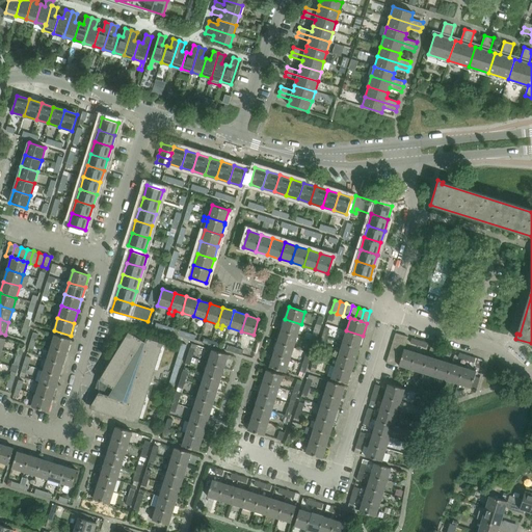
[(297,336),(301,324),(285,319),(281,330),(297,336)]
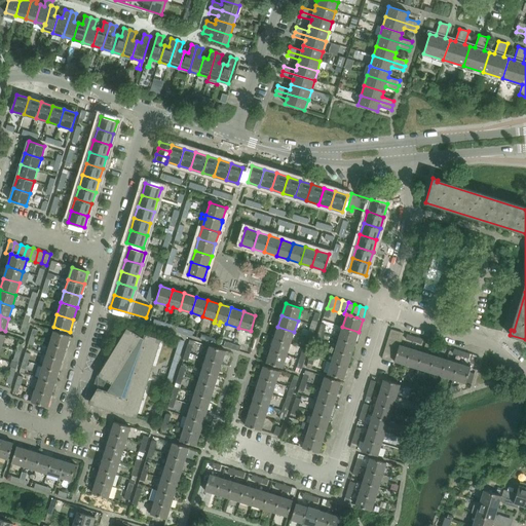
[(290,344),(294,332),(277,327),(274,339),(290,344)]
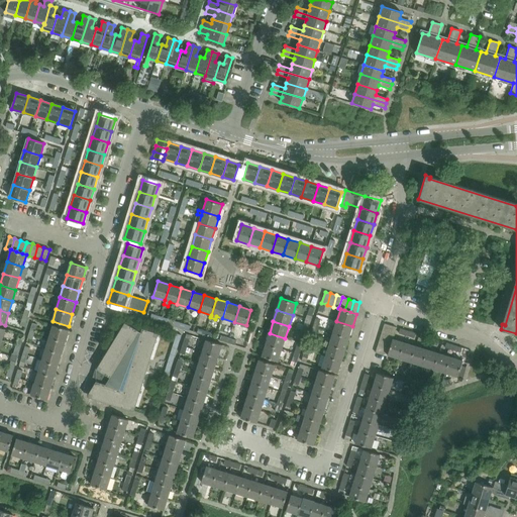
[(348,337),(351,330),(352,326),(336,321),(333,332),(348,337)]
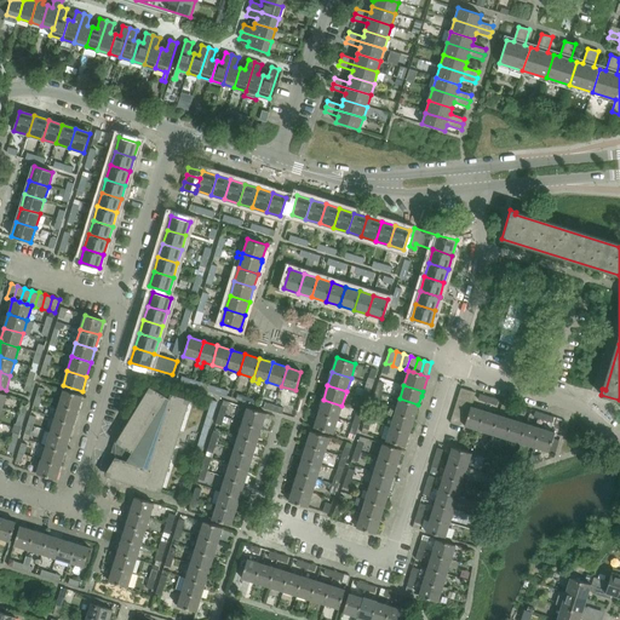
[(115,442),(104,475),(161,493),(190,400),(171,394),(168,399),(149,386),(115,442)]
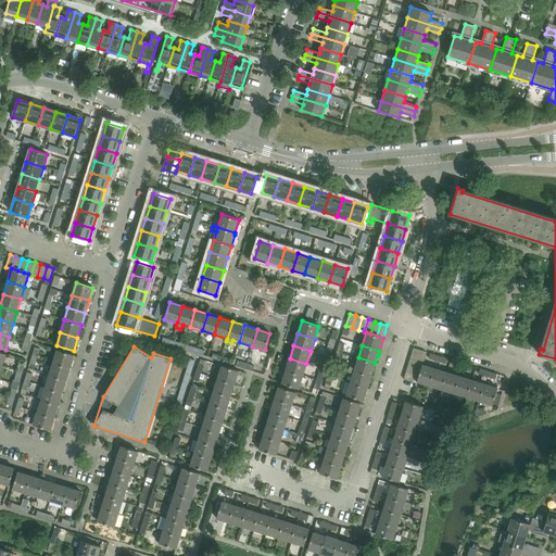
[(424,358),(426,352),(414,348),(412,354),(424,358)]
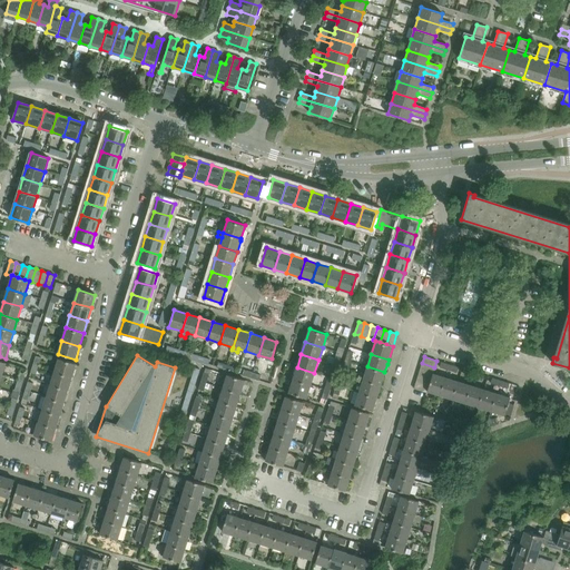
[(72,377),(76,364),(58,359),(55,372),(72,377)]
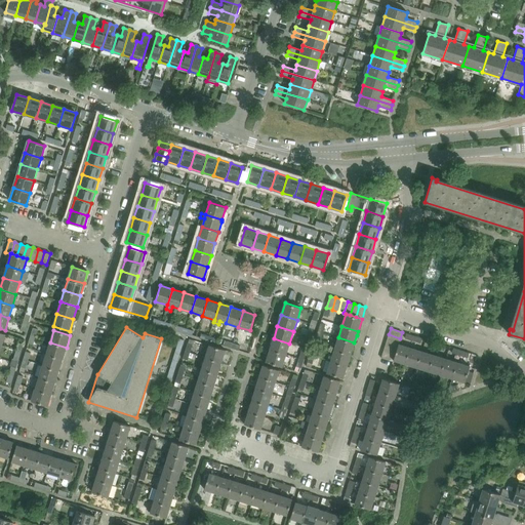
[(399,345),(400,338),(389,334),(387,340),(399,345)]
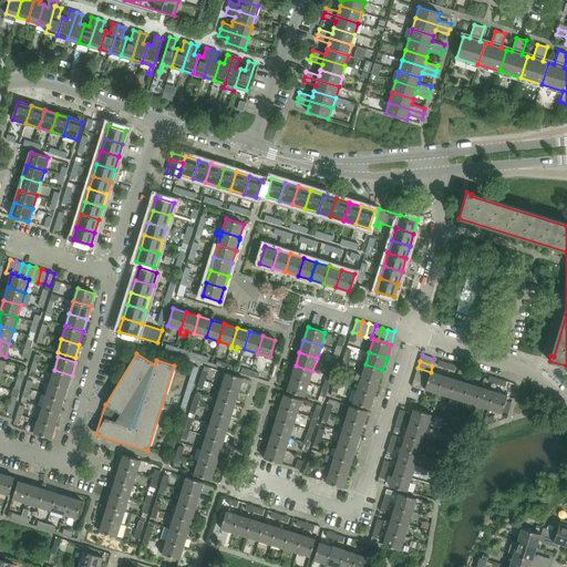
[(379,383),(382,370),(366,364),(361,378),(379,383)]
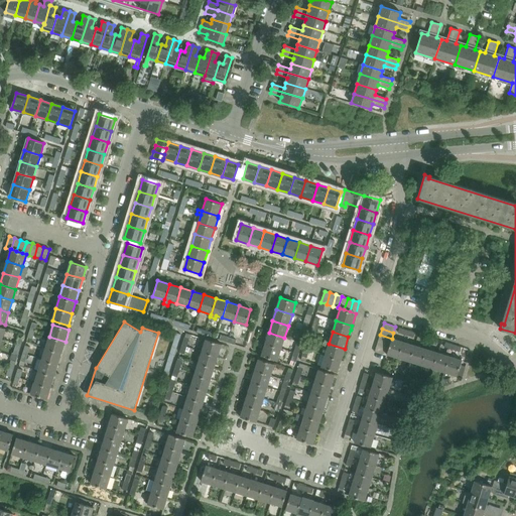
[(280,349),(284,338),(269,333),(265,344),(280,349)]
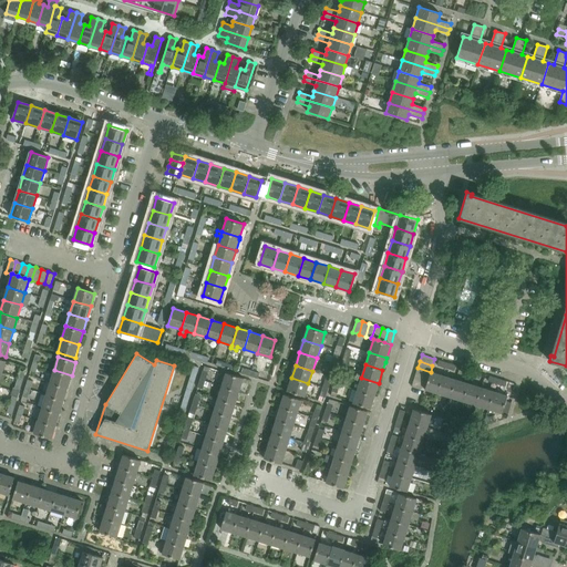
[(429,378),(431,372),(418,368),(415,374),(429,378)]
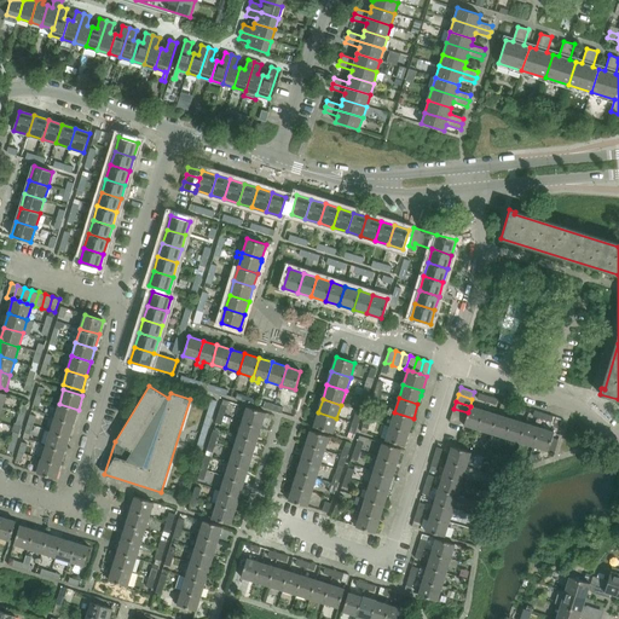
[(74,423),(79,410),(59,404),(55,417),(74,423)]
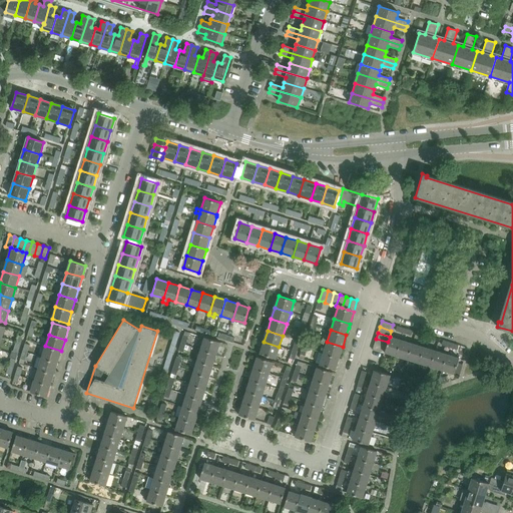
[(216,354),(220,342),(204,337),(200,349),(216,354)]
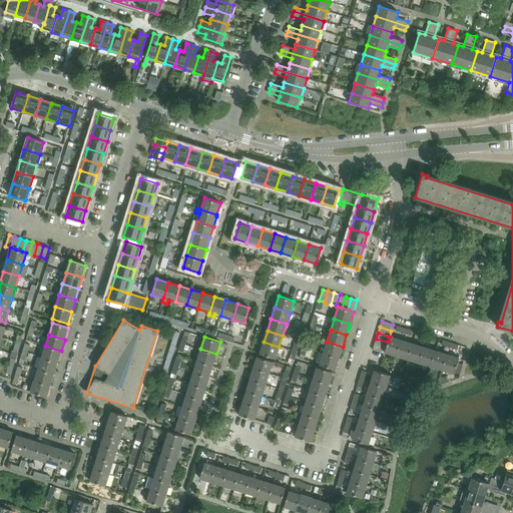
[(396,356),(401,340),(390,337),(388,342),(386,348),(385,352),(396,356)]
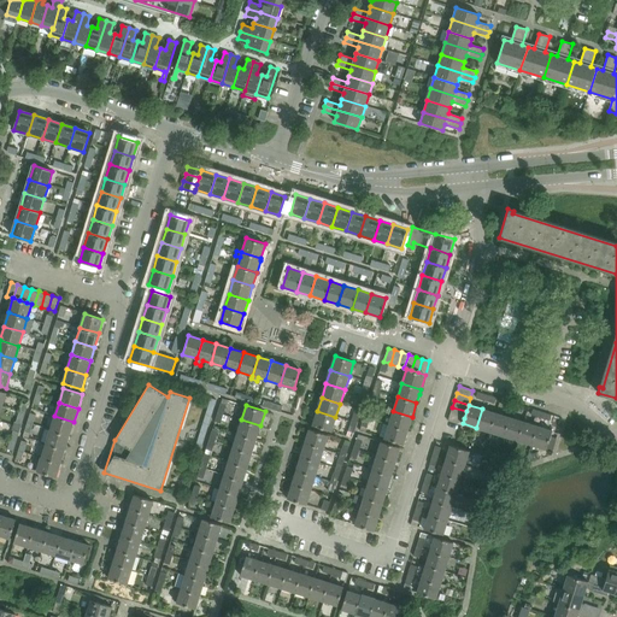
[(464,418),(466,411),(452,407),(451,415),(464,418)]
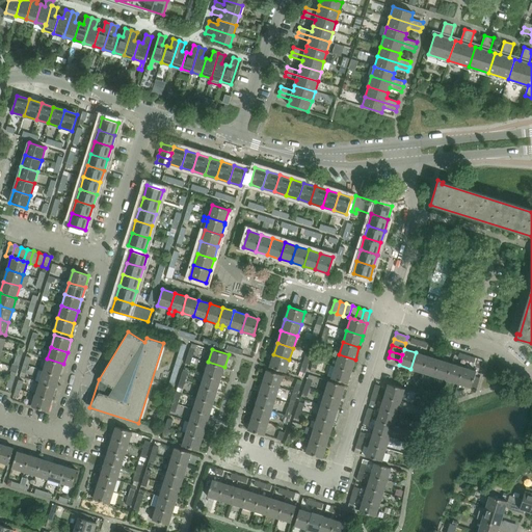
[(423,373),(428,356),(416,352),(410,369),(423,373)]
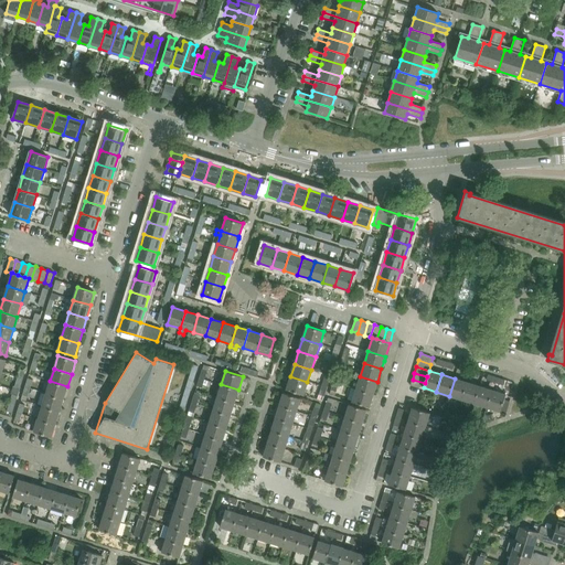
[(302,395),(307,382),(290,376),(286,390),(302,395)]
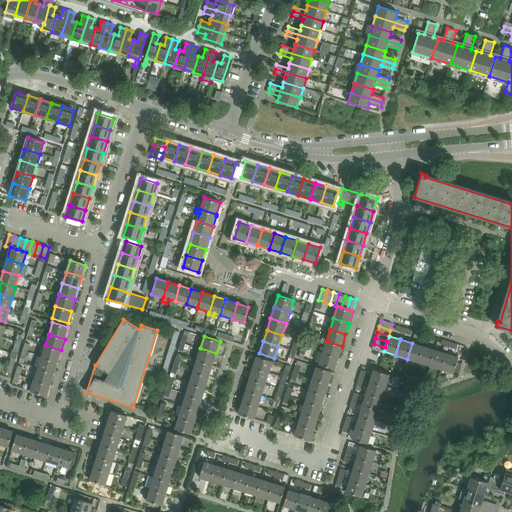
[(338,357),(342,346),(326,341),(323,352),(338,357)]
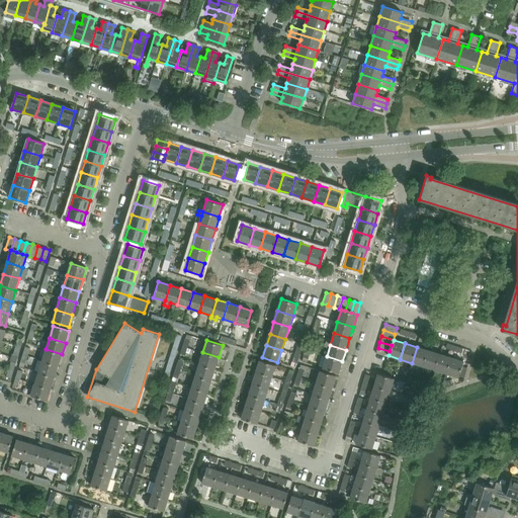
[(423,366),(428,350),(417,347),(412,363),(423,366)]
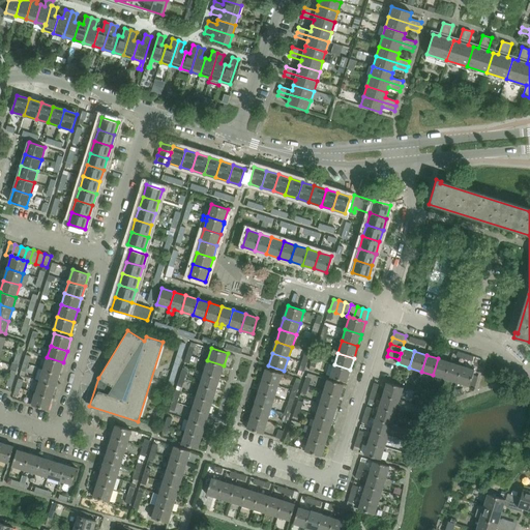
[(398,363),(399,359),(387,356),(385,361),(396,365),(398,363)]
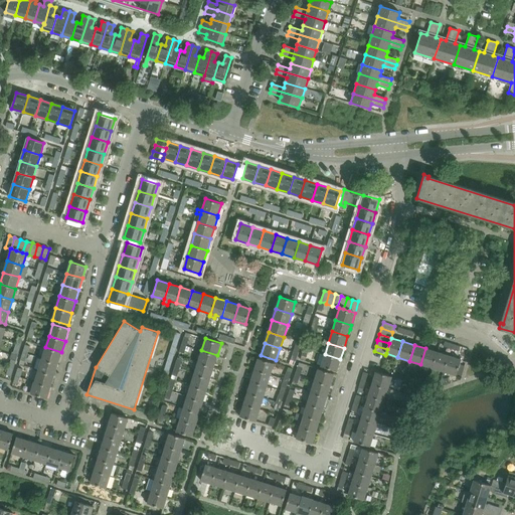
[(57,363),(60,354),(61,352),(45,347),(42,358),(57,363)]
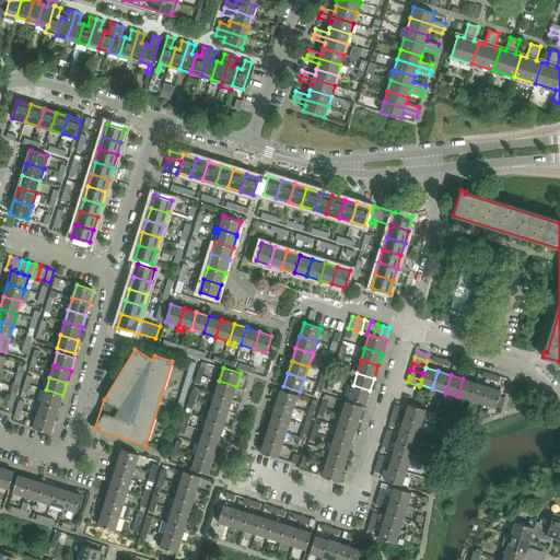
[(470,400),(476,383),(463,378),(457,396),(470,400)]
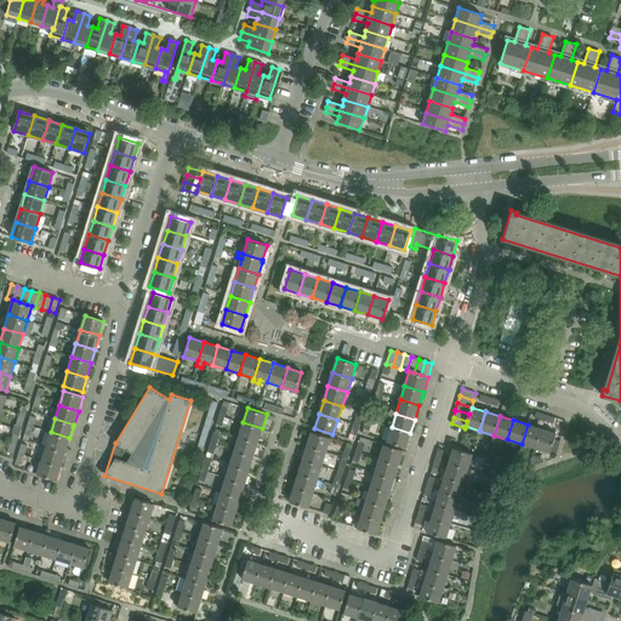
[(257,443),(262,431),(262,428),(243,422),(239,437),(257,443)]
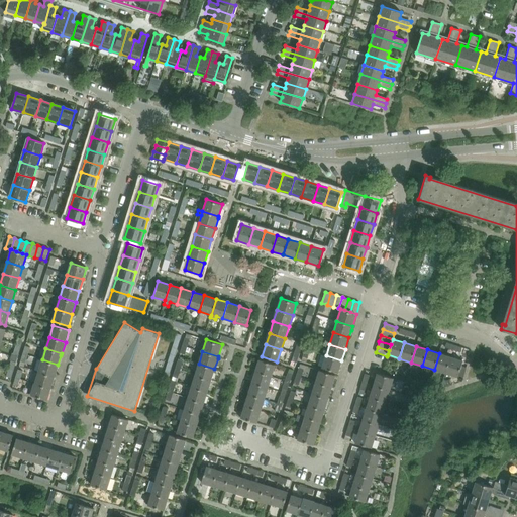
[(445,373),(450,356),(439,353),(434,370),(445,373)]
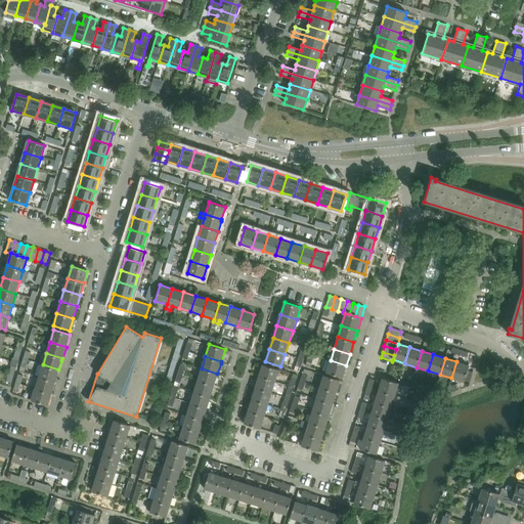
[(343,378),(346,365),(331,360),(326,373),(343,378)]
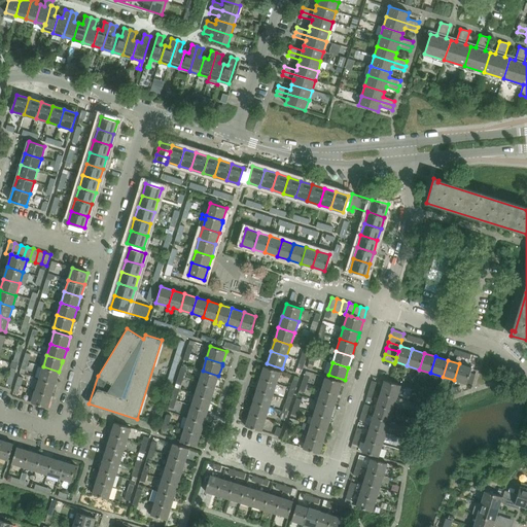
[(466,384),(471,367),(459,363),(454,380),(466,384)]
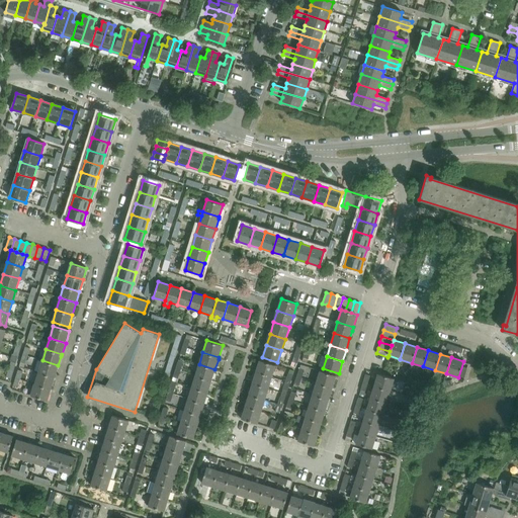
[(55,377),(58,365),(42,360),(38,372),(55,377)]
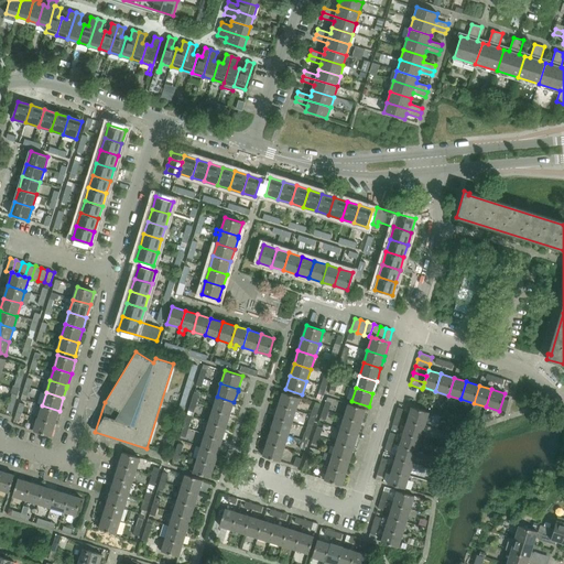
[(296,411),(300,398),(282,392),(279,405),(296,411)]
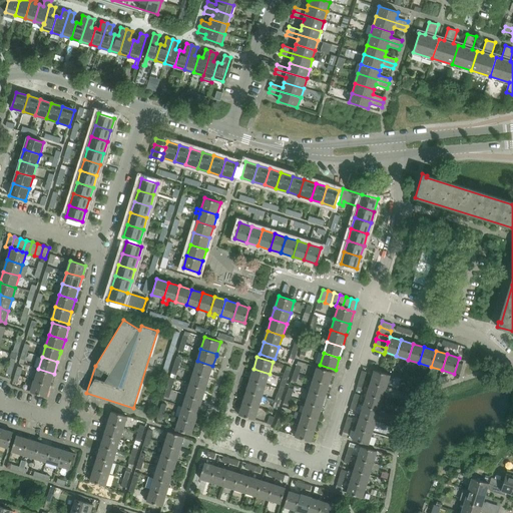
[(209,377),(212,366),(197,361),(193,372),(209,377)]
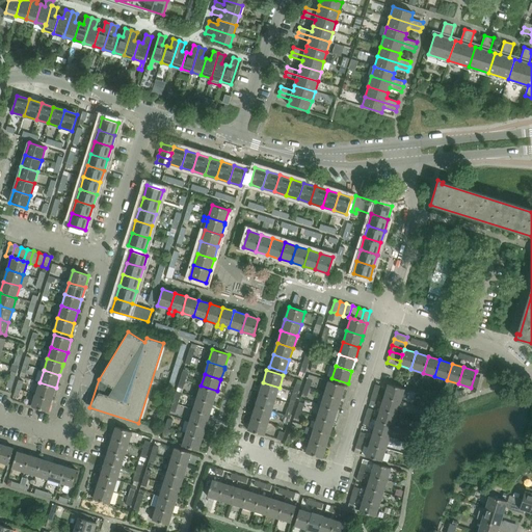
[(341,398),(345,386),(328,380),(324,393),(341,398)]
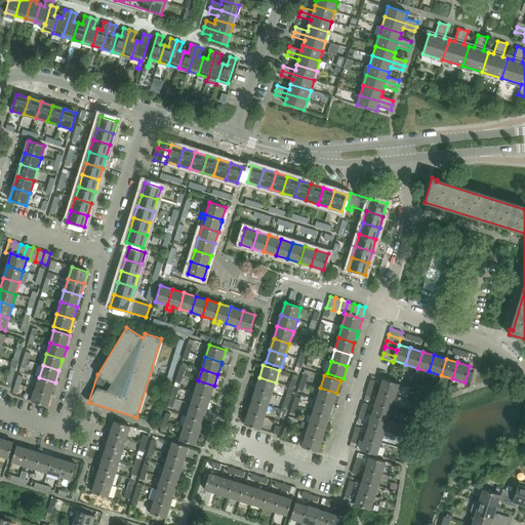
[(51,394),(55,382),(39,377),(35,389),(51,394)]
